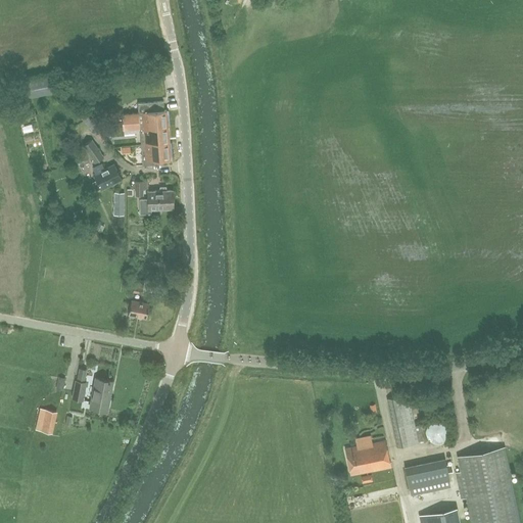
[(167,109),(164,110),(163,100),(138,103),(138,112),(122,114),(123,129),(139,128),(142,165),(155,164),(155,159),(171,158),(167,109)]
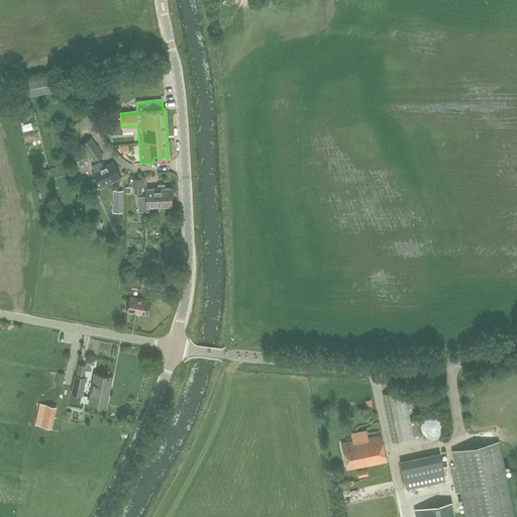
[(82,143),(94,160),(102,154),(90,137),(82,143)]
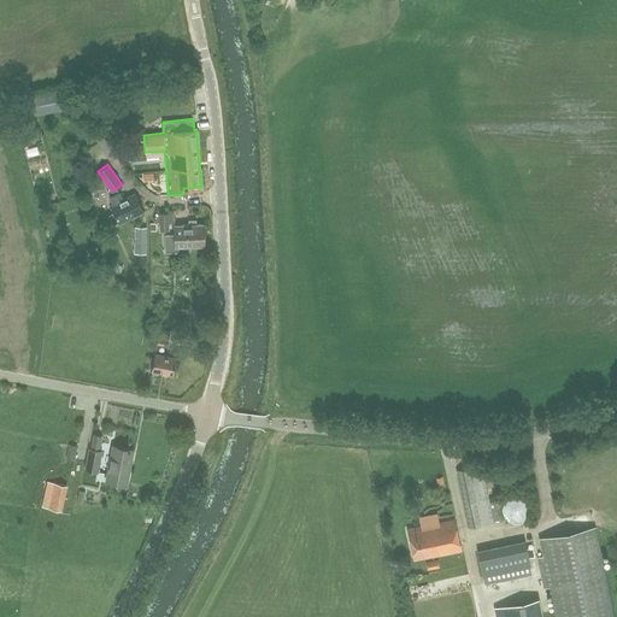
[(134,193),(124,199),(121,192),(110,198),(112,205),(110,205),(113,212),(107,215),(113,224),(118,222),(119,223),(144,211),(134,193)]
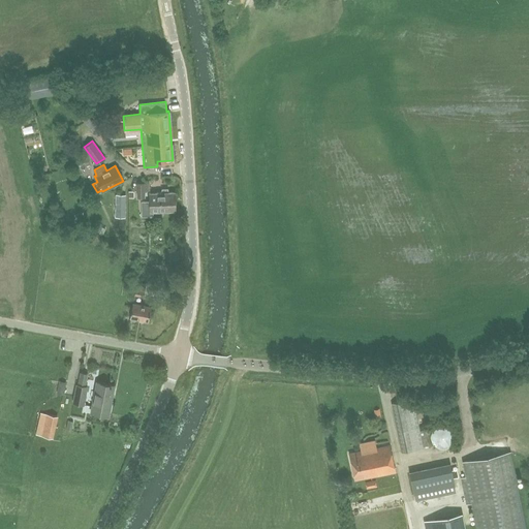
[(136,183),(137,197),(145,196),(145,191),(150,190),(149,182),(136,183)]
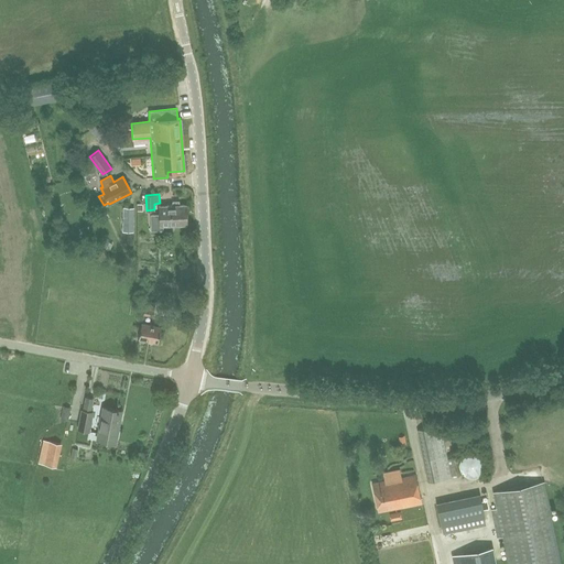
[(160,226),(187,225),(186,205),(180,205),(180,201),(173,202),(173,205),(160,206),(160,215),(151,215),(151,224),(160,224),(160,226)]
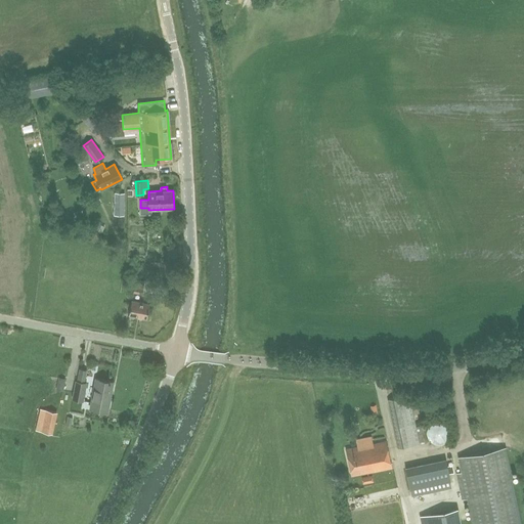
[(125,193),(115,193),(114,211),(124,211),(125,193)]
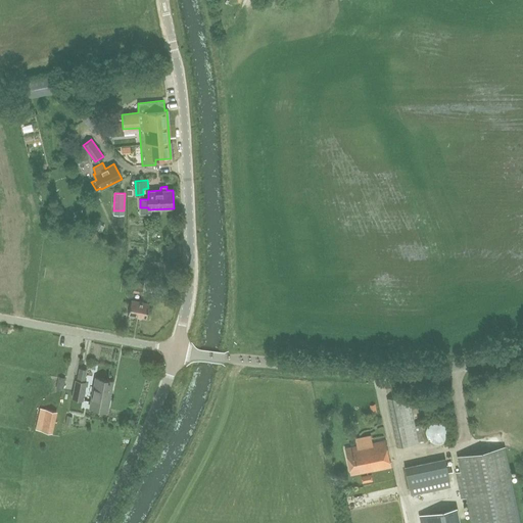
[(181,205),(181,221),(189,220),(189,205),(181,205)]
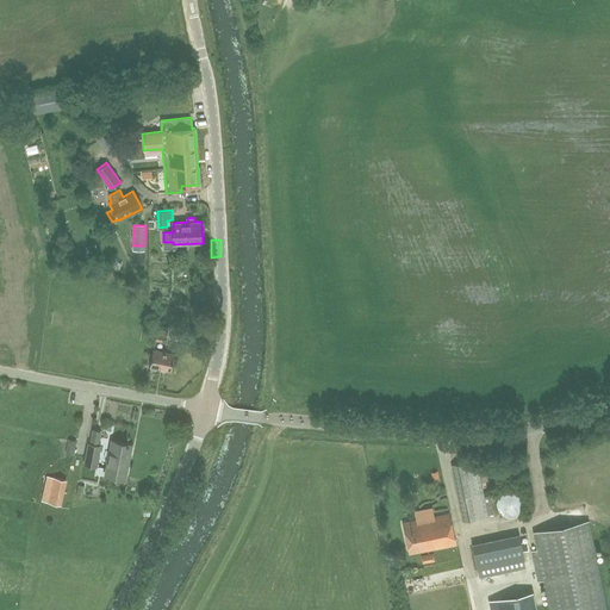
[(154,261),(165,257),(161,244),(149,248),(154,261)]
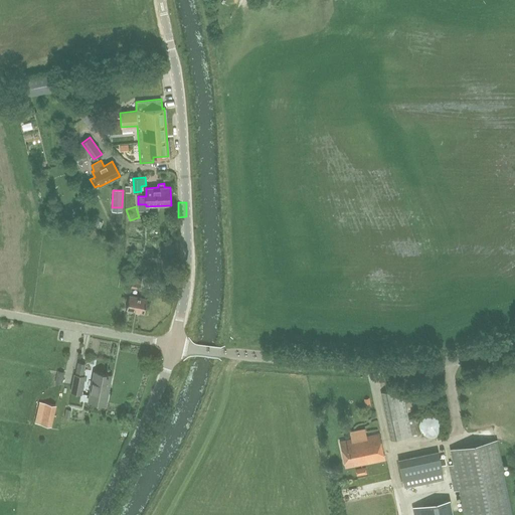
[(141,282),(142,276),(132,274),(131,281),(141,282)]
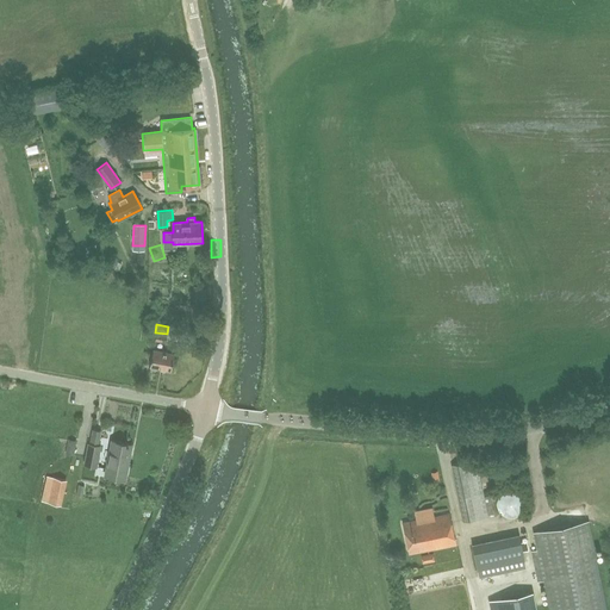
[(170,369),(174,353),(153,349),(149,366),(170,369)]
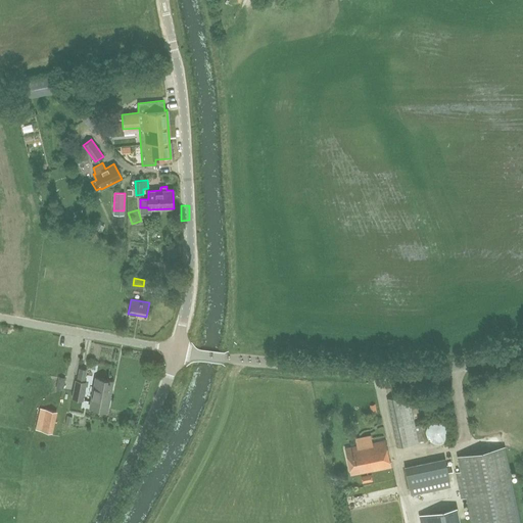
[(444,364),(446,369),(463,363),(461,358),(444,364)]
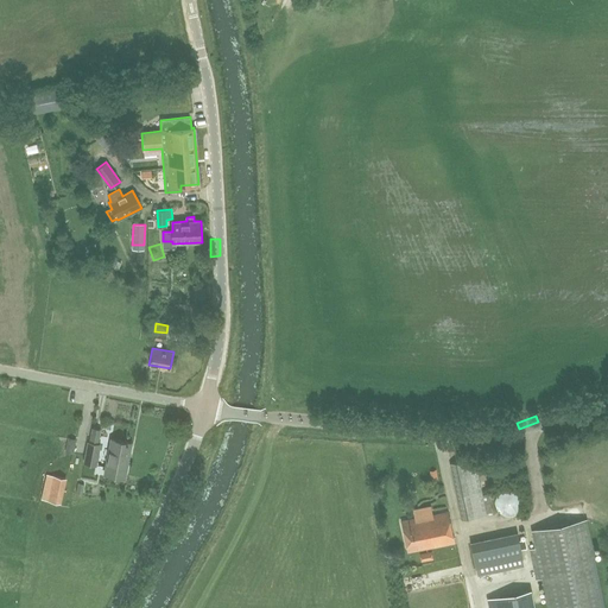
[(76,439),(68,437),(65,451),(73,454),(76,439)]
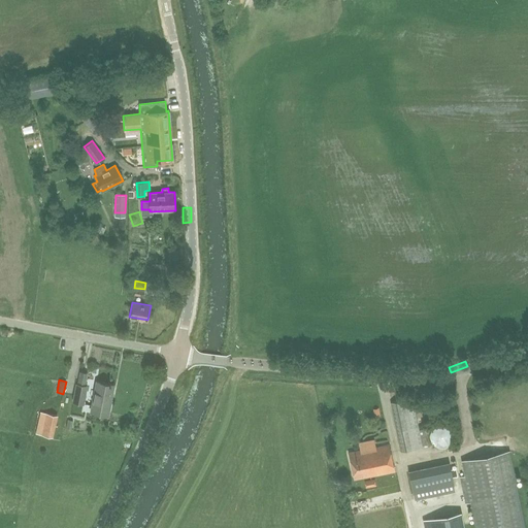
[(107,415),(113,385),(96,381),(90,411),(107,415)]
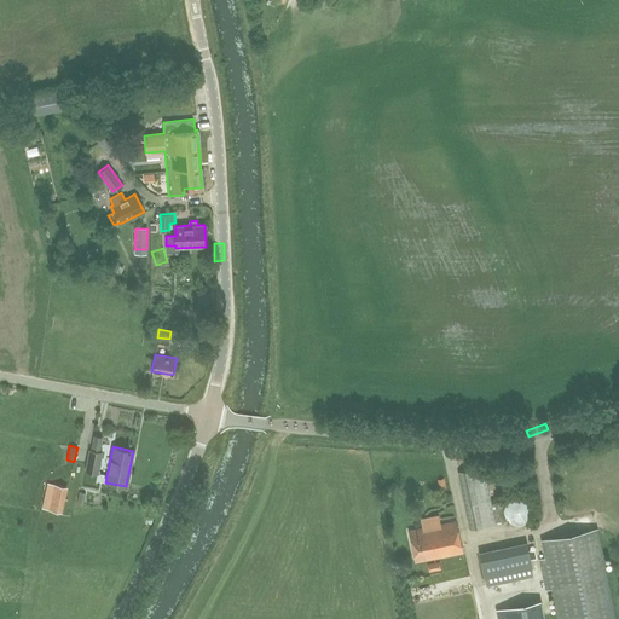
[(98,474),(102,452),(90,450),(85,472),(98,474)]
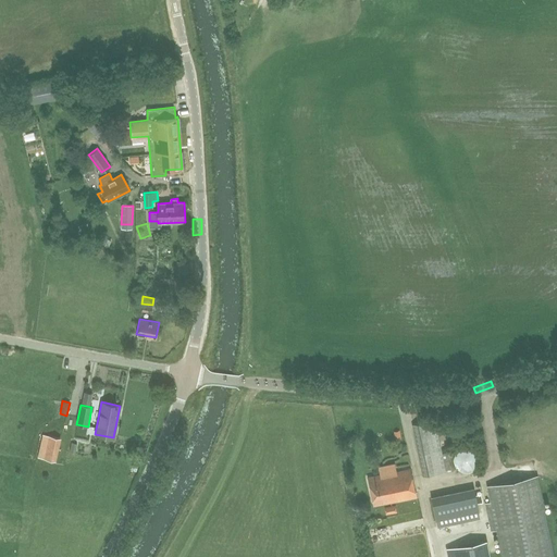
[(412,424),(422,475),(445,471),(434,420),(412,424)]
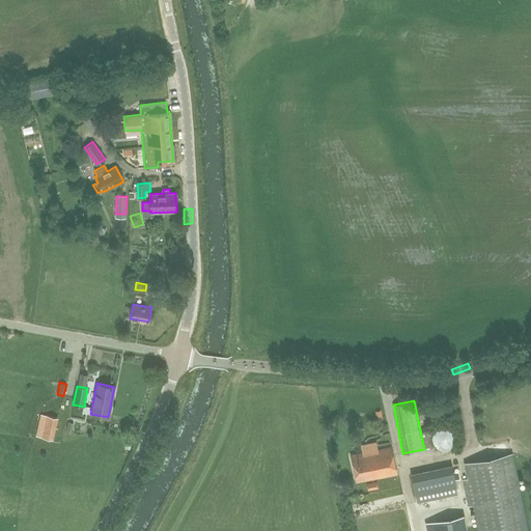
[(50,435),(55,412),(38,409),(33,430),(50,435)]
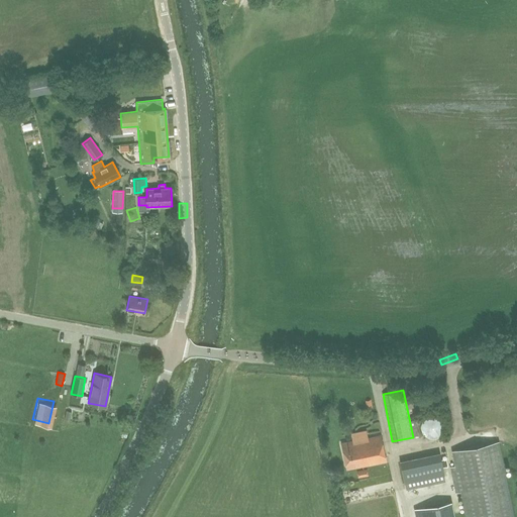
[(444,422),(442,419),(439,416),(435,414),(431,414),(428,415),(424,417),(422,420),(420,424),(420,428),(421,431),(424,435),(427,437),(431,438),(435,438),(439,436),(442,434),(444,430),(444,426),(444,422)]
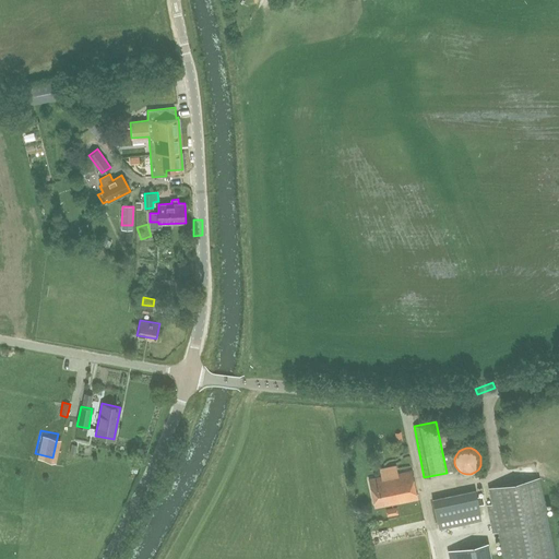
[(412,471),(368,478),(373,507),(417,498),(412,471)]
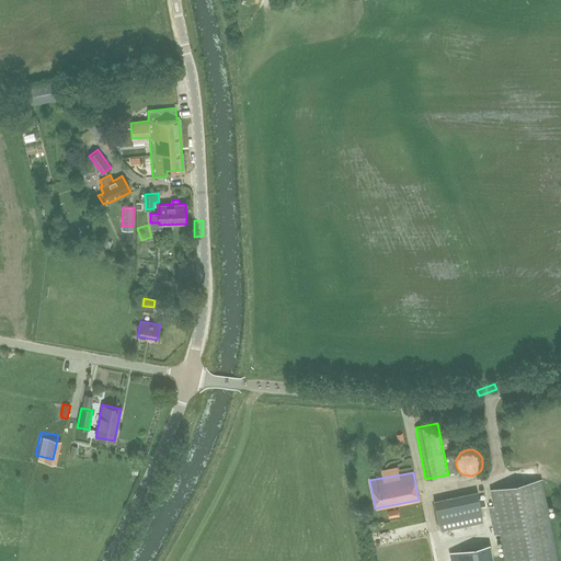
[(495,533),(502,531),(507,560),(557,560),(539,477),(492,488),(495,504),(489,505),(495,533)]
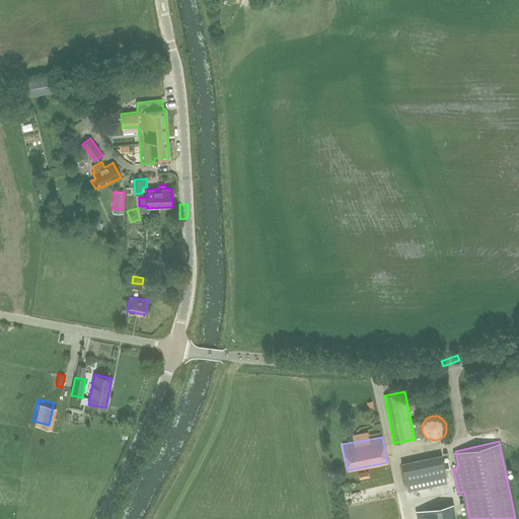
[(402,485),(442,477),(437,450),(398,458),(399,463),(398,464),(402,485)]
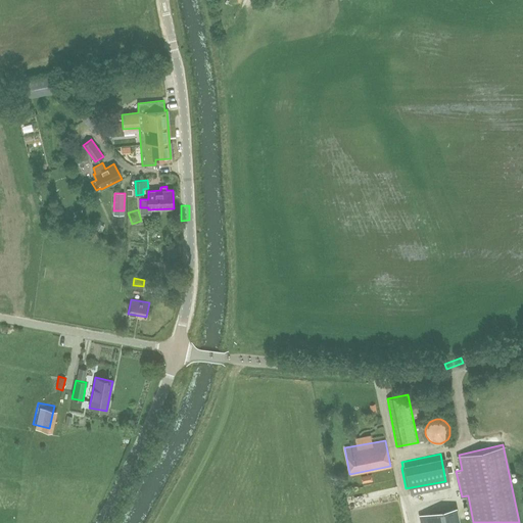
[(371,475),(361,477),(362,483),(373,482),(371,475)]
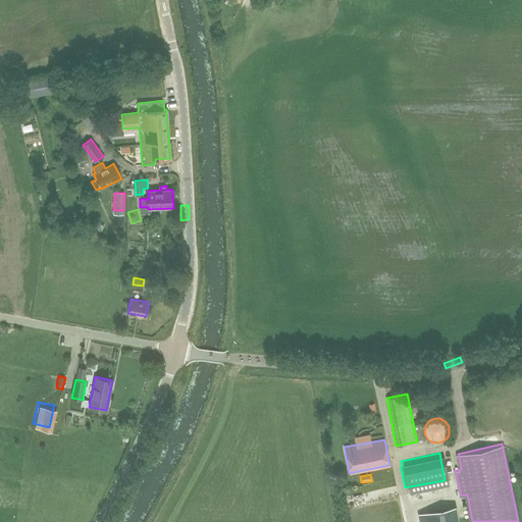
[(377,483),(378,494),(398,491),(396,480),(377,483)]
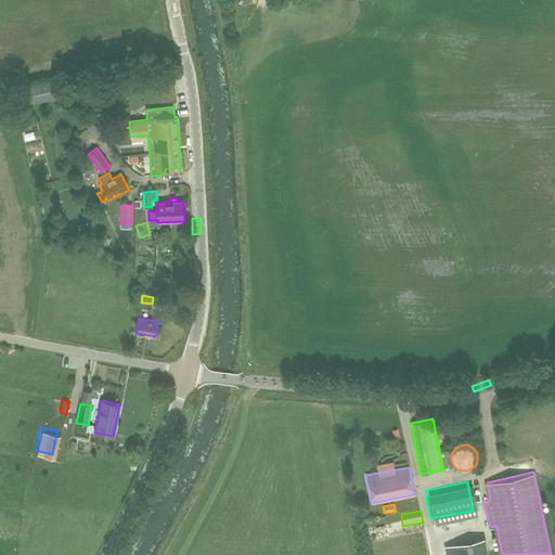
[(450,515),(452,530),(464,530),(463,514),(450,515)]
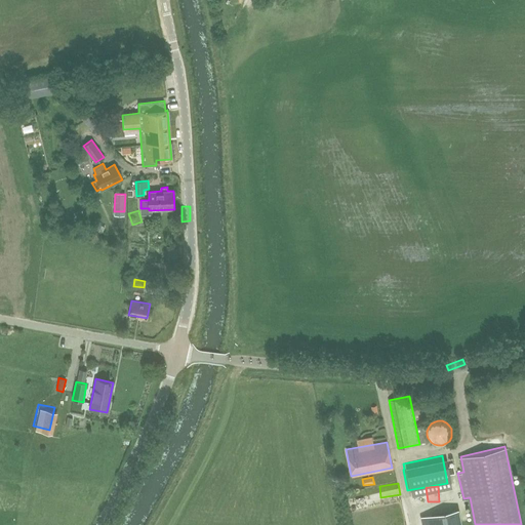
[(451,524),(449,513),(421,518),(422,524),(451,524)]
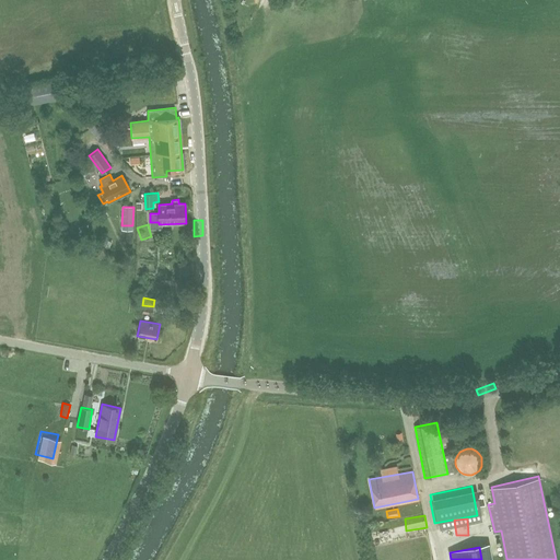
[(412,559),(410,548),(376,557),(376,559),(412,559)]
